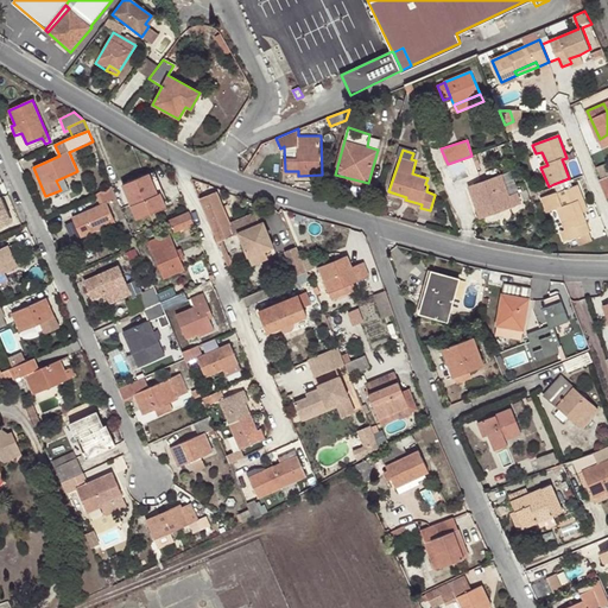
[(472,156),(448,164),(454,179),(477,172),(472,156)]
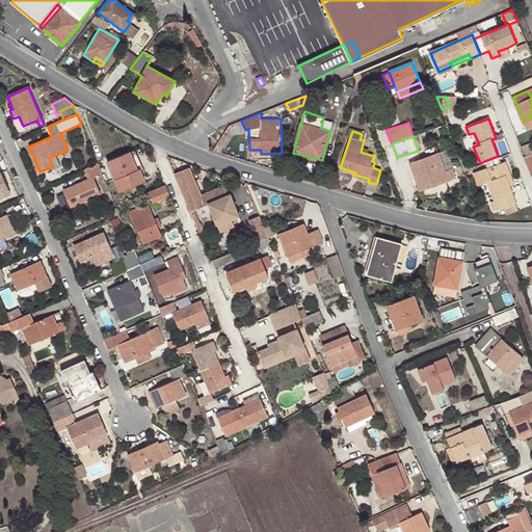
[(134,171),(142,168),(135,151),(127,154),(134,171)]
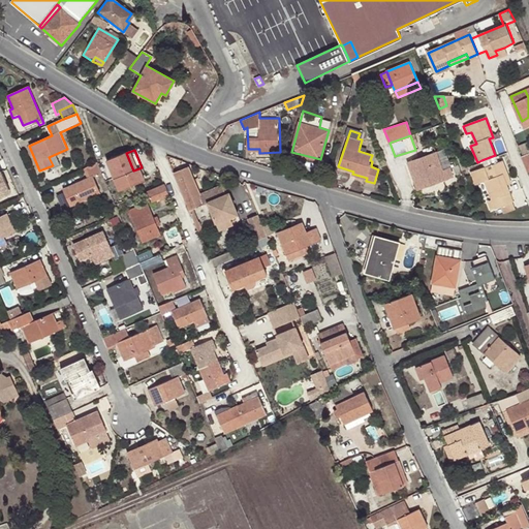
[(408,162),(415,182),(425,179),(427,184),(453,176),(450,167),(443,169),(436,152),(408,162)]
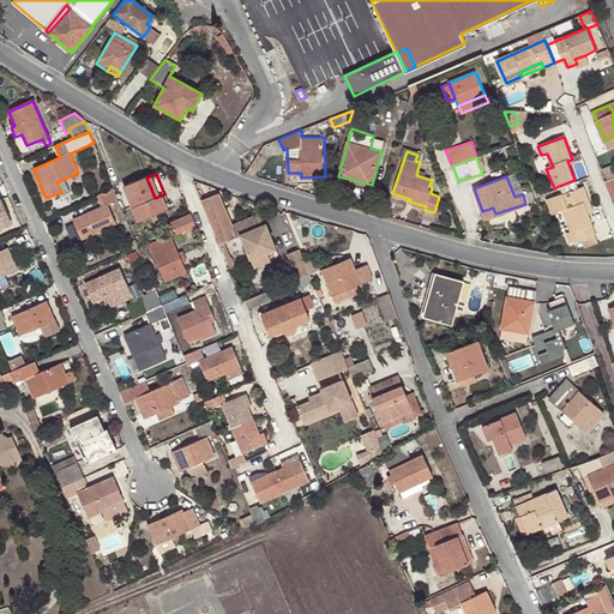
[(167,200),(164,194),(155,198),(146,178),(125,187),(139,221),(167,210),(164,202),(167,200)]
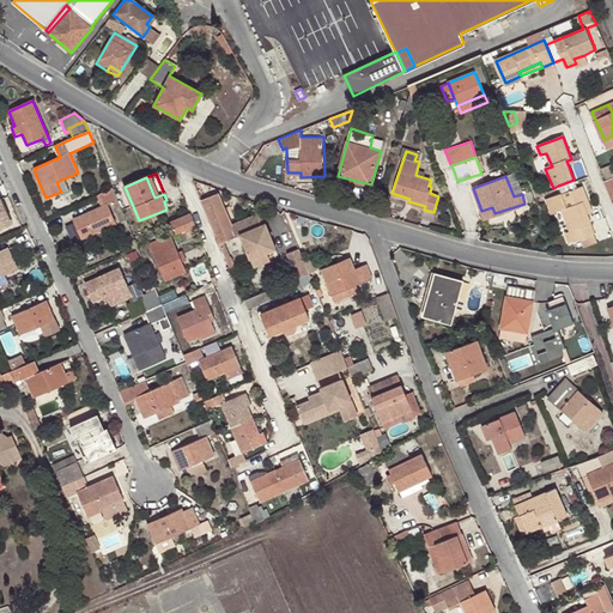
[(574,180),(558,186),(562,195),(577,188),(574,180)]
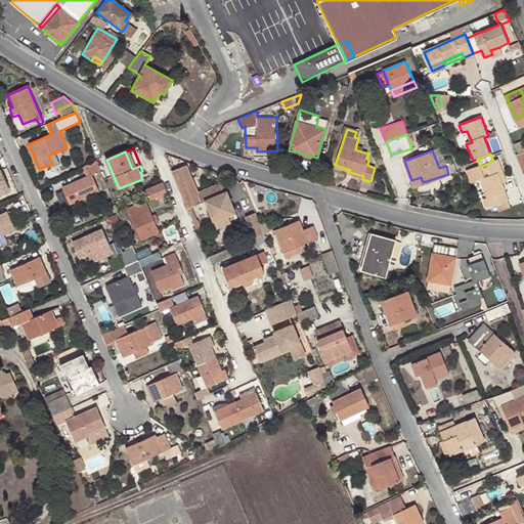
[(501,178),(505,176),(498,160),(480,167),(485,178),(481,180),(488,198),(484,201),(487,209),(510,199),(504,183),(501,178)]
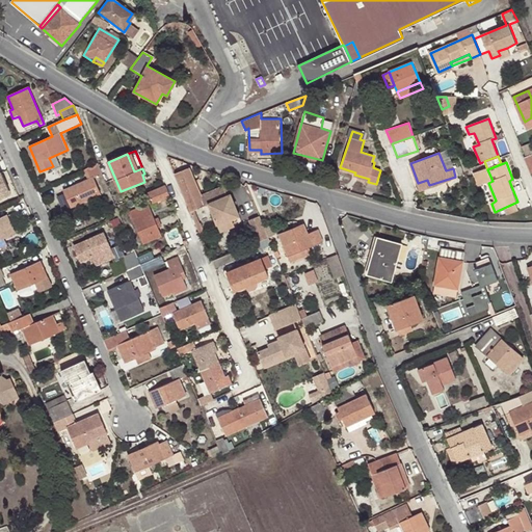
[(99,165),(86,170),(90,179),(63,190),(72,208),(101,195),(94,179),(103,175),(99,165)]
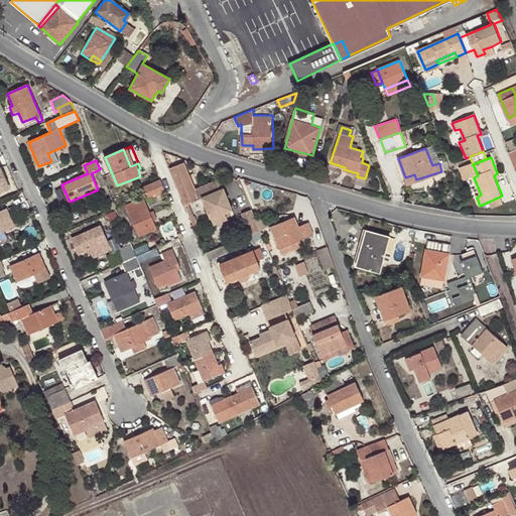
[(179,192),(194,187),(183,163),(170,169),(179,192)]
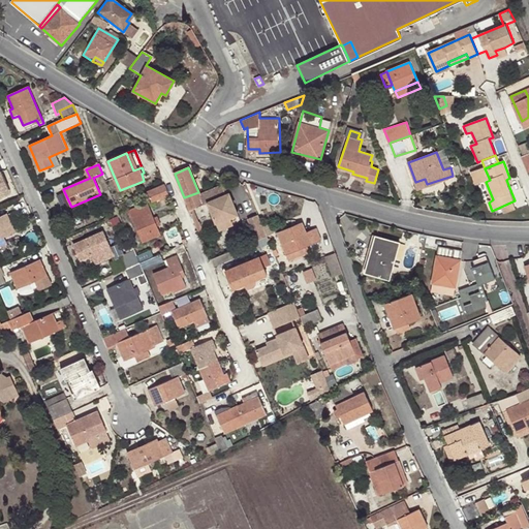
[(5,172),(0,174),(0,194),(13,189),(5,172)]
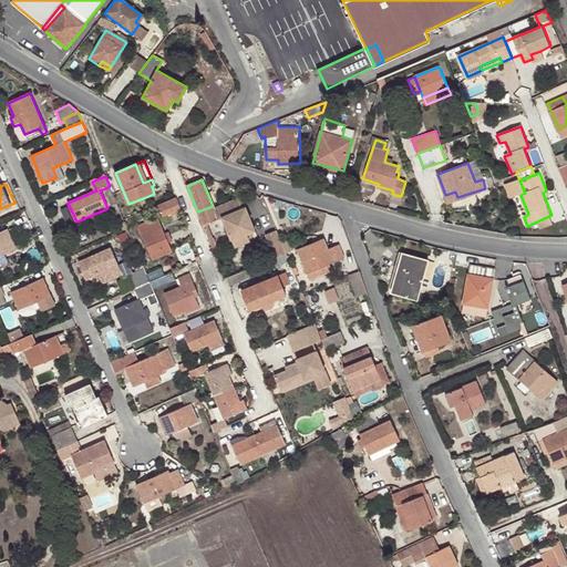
[(455,192),(445,195),(447,200),(457,197),(455,192)]
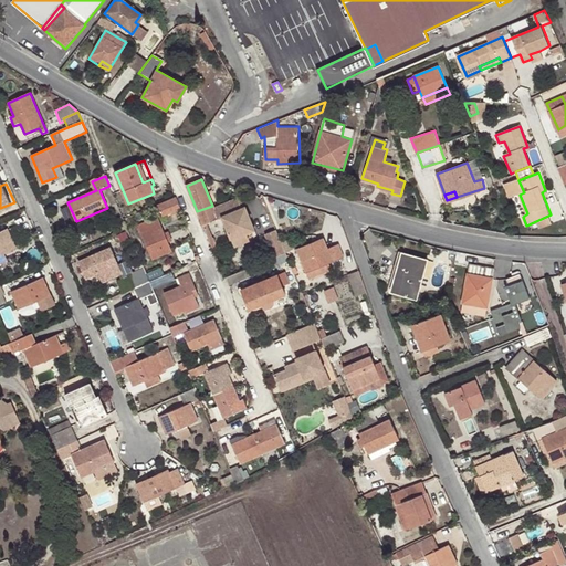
[(180,210),(176,198),(153,207),(156,212),(159,210),(163,217),(180,210)]
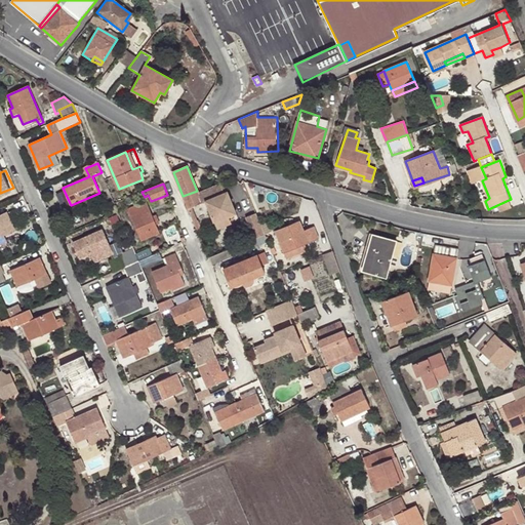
[(197,191),(183,196),(188,209),(206,201),(215,223),(236,214),(228,193),(220,184),(198,193),(197,191)]
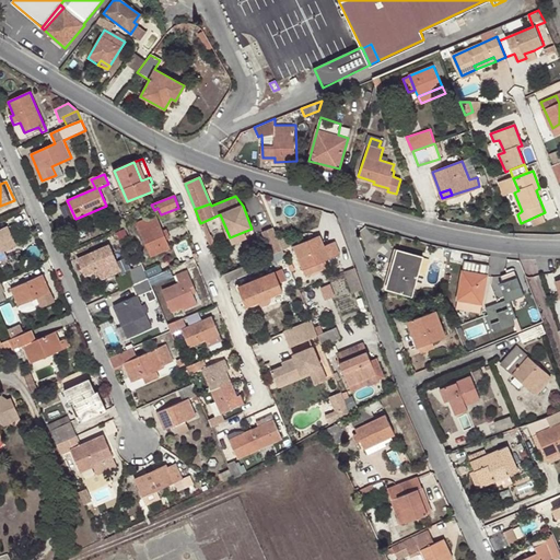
[(553,196),(543,197),(546,219),(557,217),(553,196)]
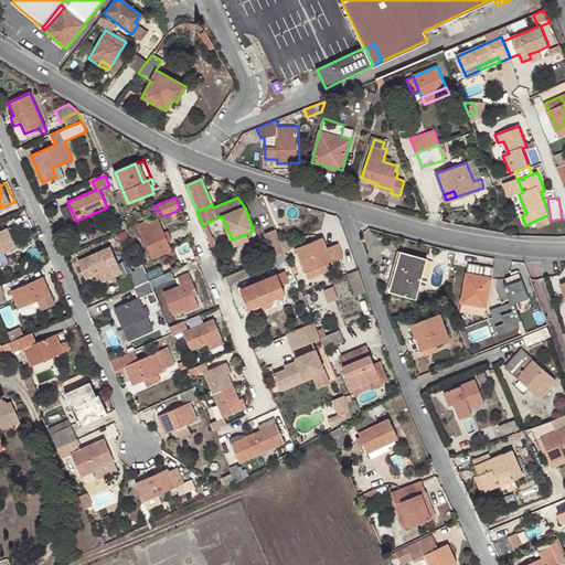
[(152,259),(172,252),(157,217),(138,225),(152,259)]
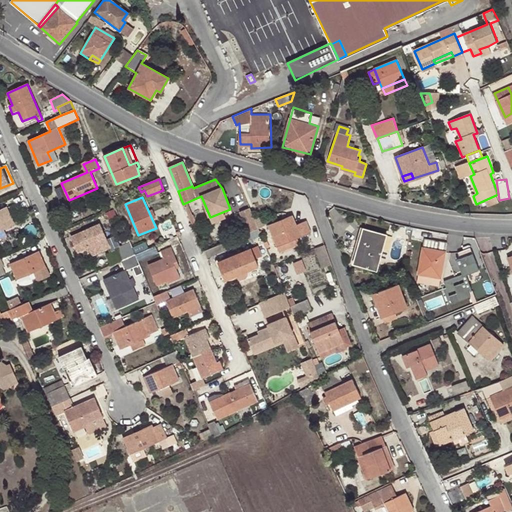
[(0,230),(14,224),(6,209),(0,211),(0,230)]
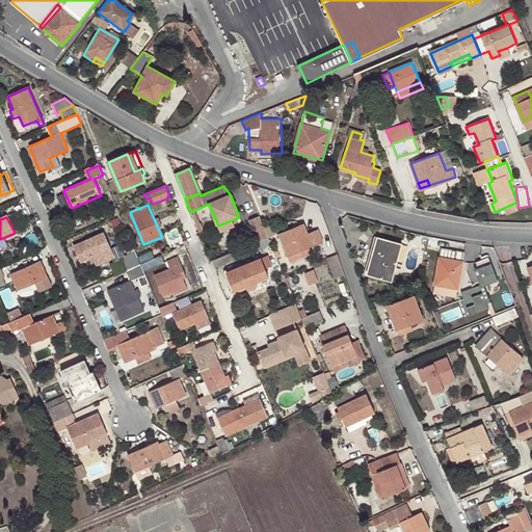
[(259,242),(268,239),(261,219),(250,223),(259,242)]
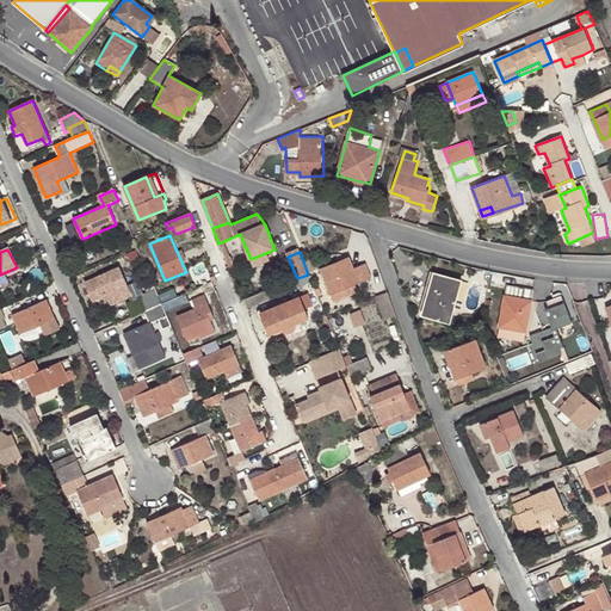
[(352,285),(370,278),(365,265),(353,271),(350,259),(321,271),(333,302),(356,292),(352,285)]
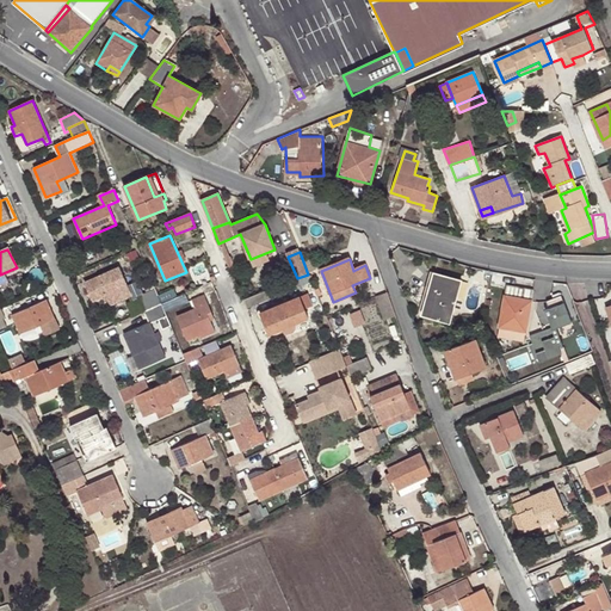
[(111,307),(131,297),(119,267),(85,282),(93,302),(106,297),(111,307)]
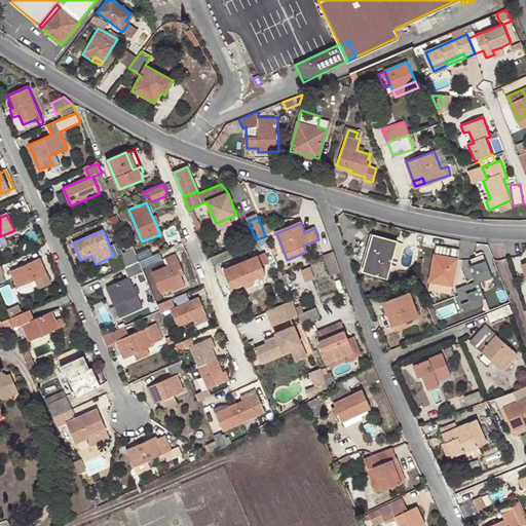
[(373,250),(367,272),(386,277),(397,241),(373,235),(370,249),(373,250)]
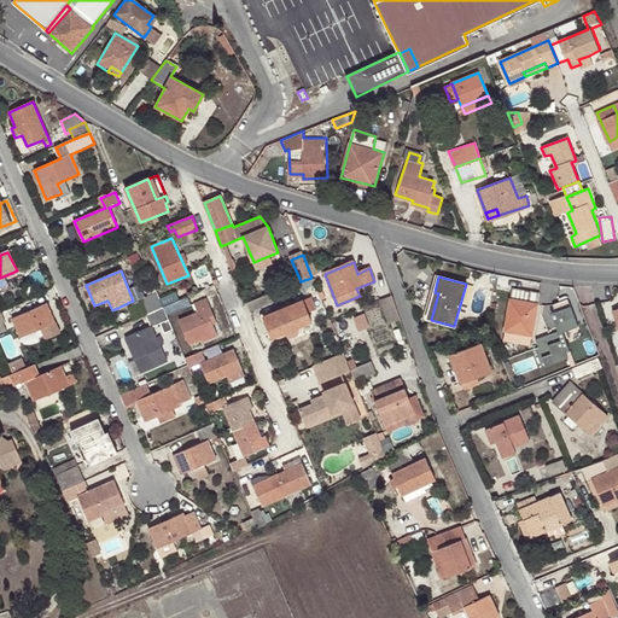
[(506,331),(531,336),(540,293),(513,289),(506,331)]
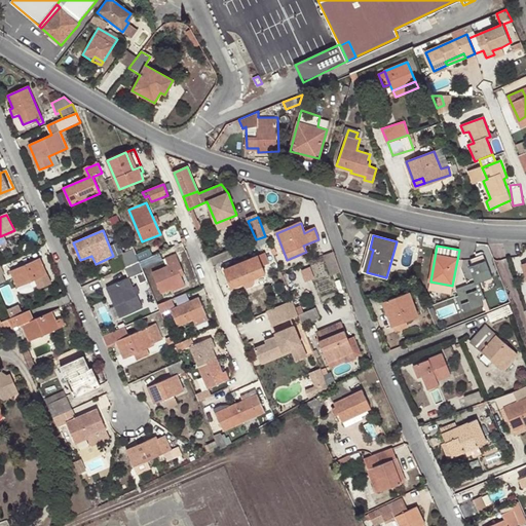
[(118,255),(124,269),(140,262),(137,257),(134,249),(118,255)]
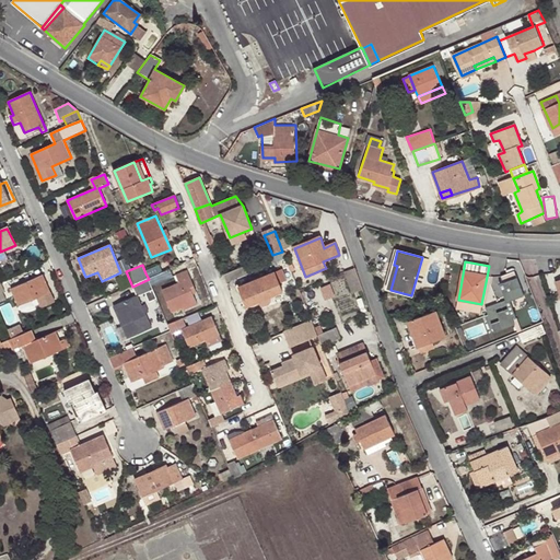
[(387,289),(391,290),(397,266),(394,265),(387,289)]
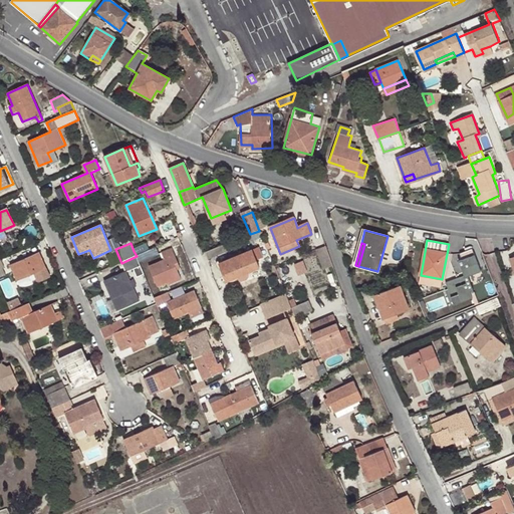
[(134,251),(137,256),(150,251),(148,246),(134,251)]
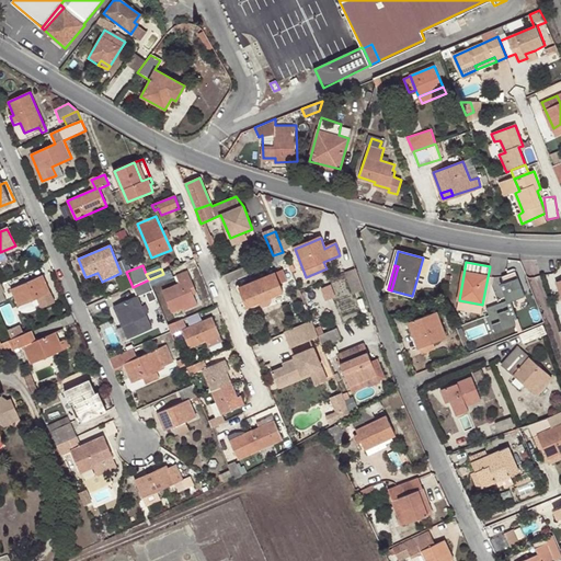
[(364,292),(356,270),(345,274),(353,295),(364,292)]
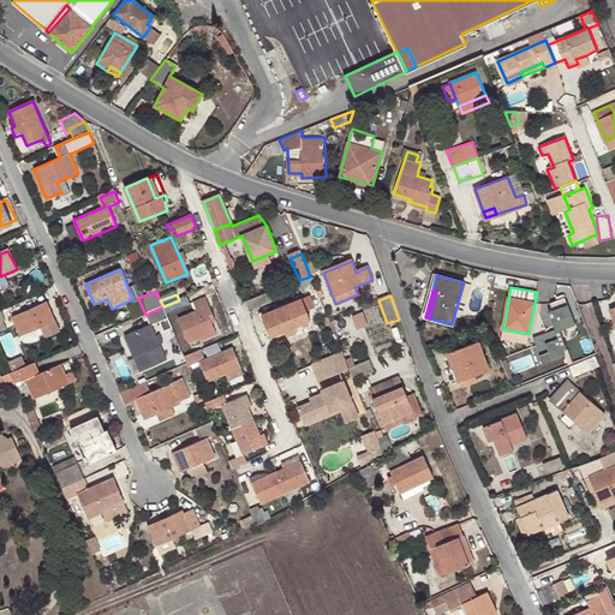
[(577,322),(584,320),(575,296),(568,298),(577,322)]
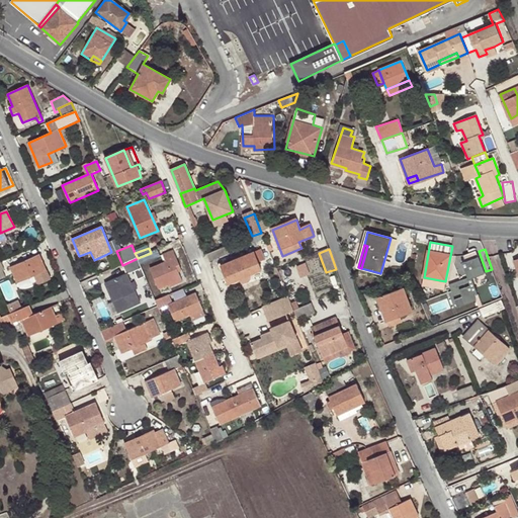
[(151,253),(138,258),(140,264),(160,256),(158,250),(151,253)]
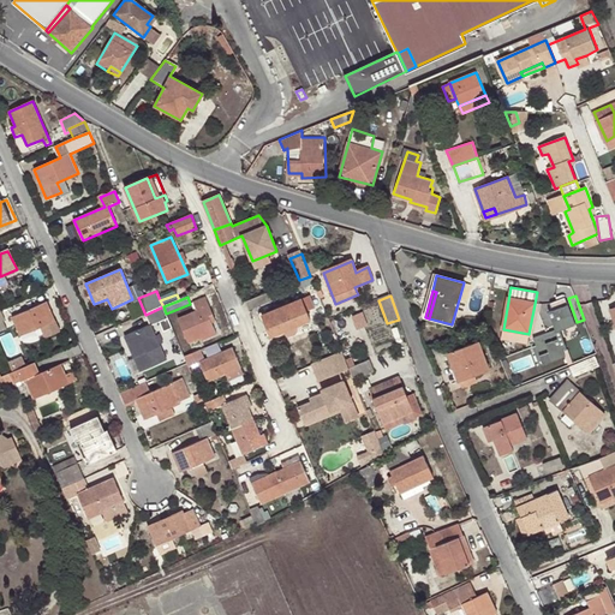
[(208,316),(213,314),(206,298),(193,303),(196,311),(179,318),(189,344),(201,339),(215,333),(212,323),(208,316)]
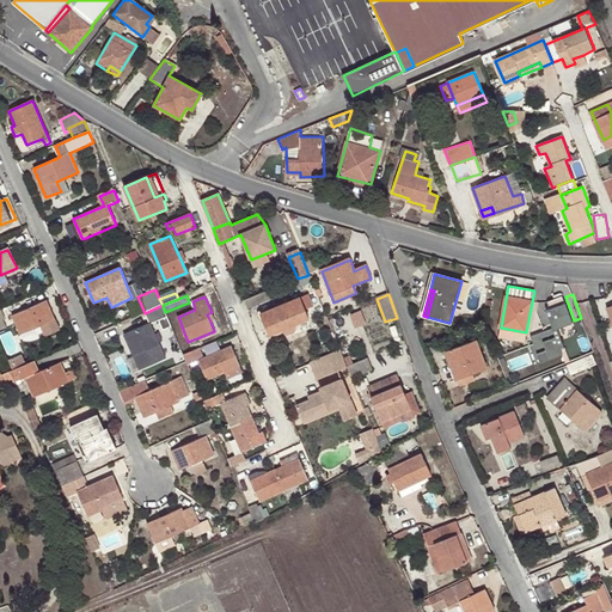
[(269,336),(310,319),(300,297),(261,313),(269,336)]
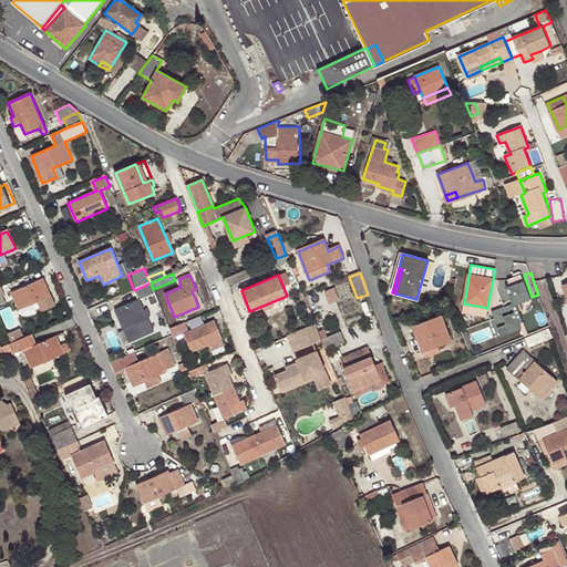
[(18,311),(51,297),(43,279),(10,292),(18,311)]
